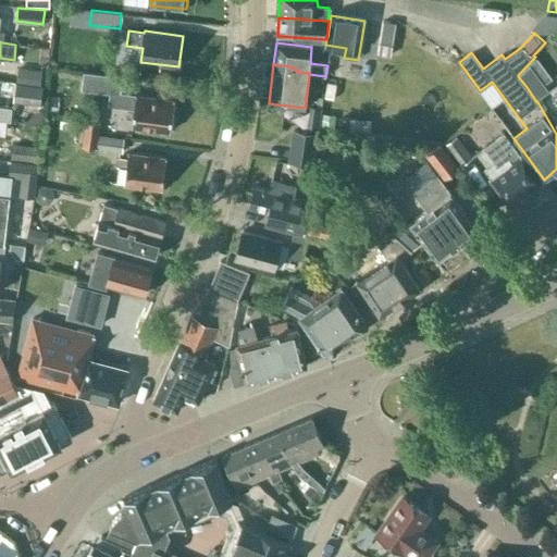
[(529,64),(518,76),(527,87),(535,100),(548,91),(529,64)]
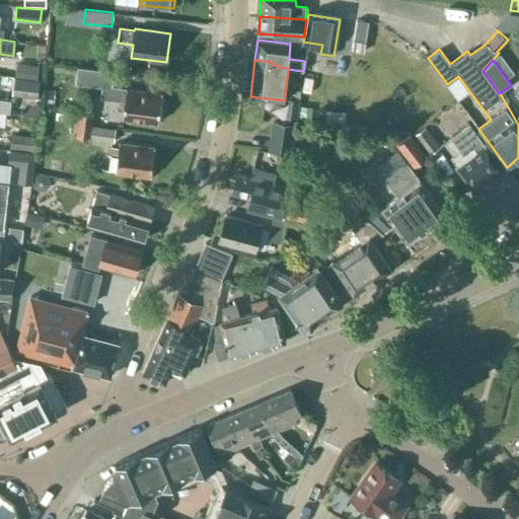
[(40,66),(24,64),(23,78),(38,80),(40,66)]
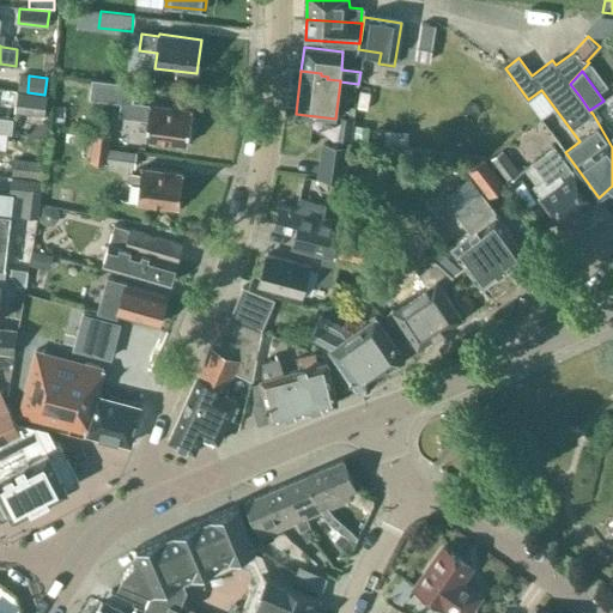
[(187,145),(192,109),(133,102),(135,84),(92,79),(89,98),(120,103),(119,116),(147,120),(145,139),(187,145)]
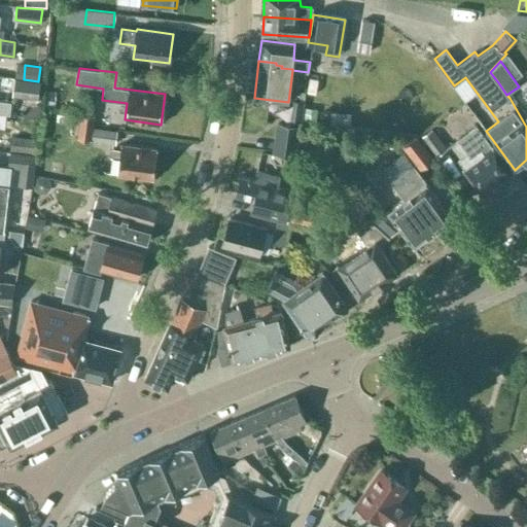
[(39,83),(15,80),(13,97),(37,99),(39,83)]
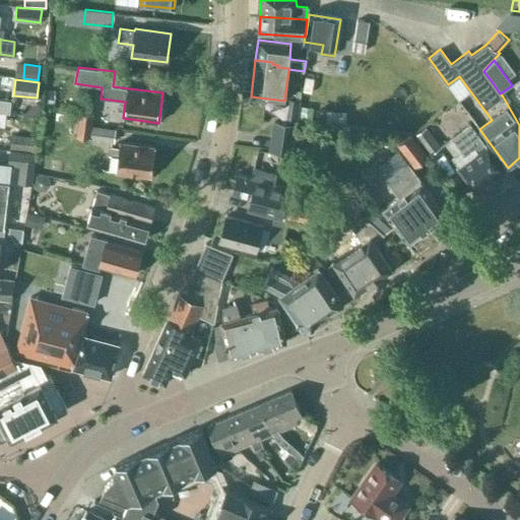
[(0,111),(4,112),(9,113),(11,100),(0,98),(0,111)]
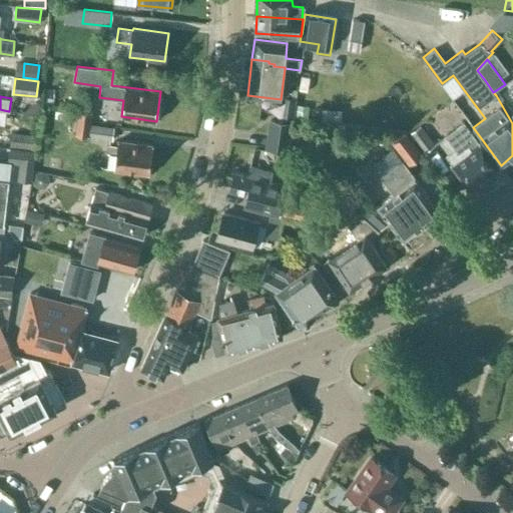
[(92,111),(78,110),(74,135),(112,140),(114,126),(91,123),(92,111)]
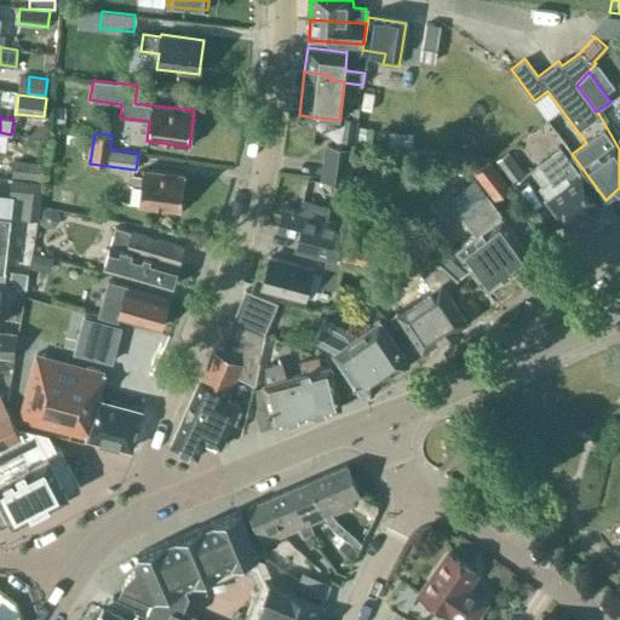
[(349,182),(354,149),(327,145),(322,178),(349,182)]
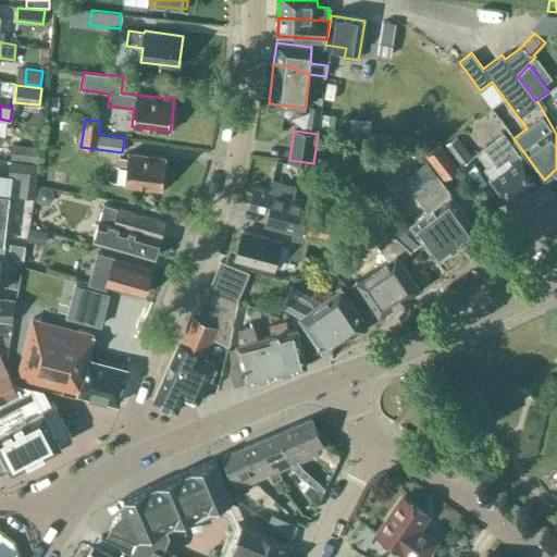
[(509,205),(541,182),(520,155),(504,133),(483,148),(494,162),(484,170),(490,177),(490,178),(509,205)]
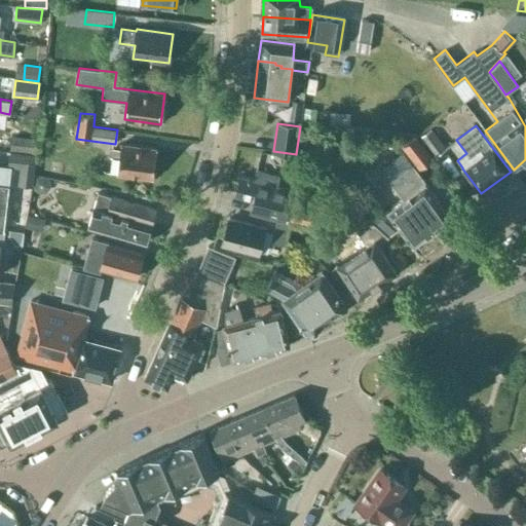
[(446,149),(430,128),(419,137),(435,157),(446,149)]
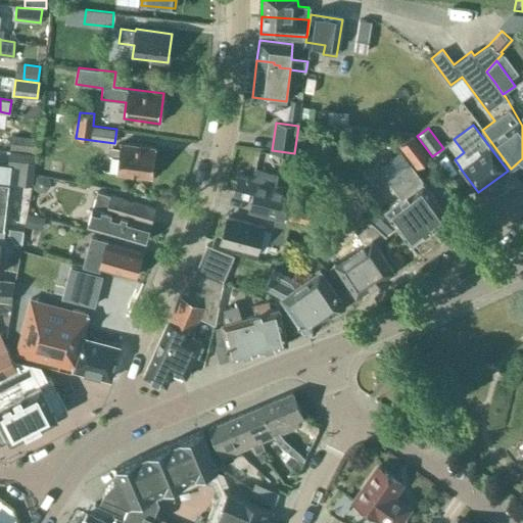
[(37,138),(11,135),(10,149),(36,151),(37,138)]
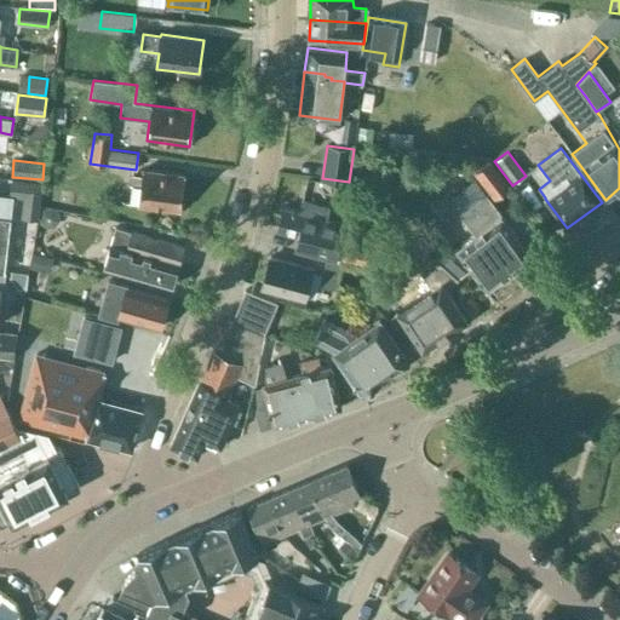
[(511,187),(492,161),(475,174),(494,200),(511,187)]
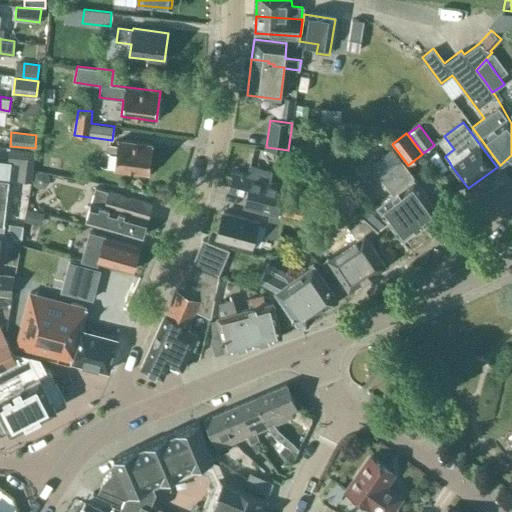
[(114,169),(149,174),(153,144),(117,140),(114,169)]
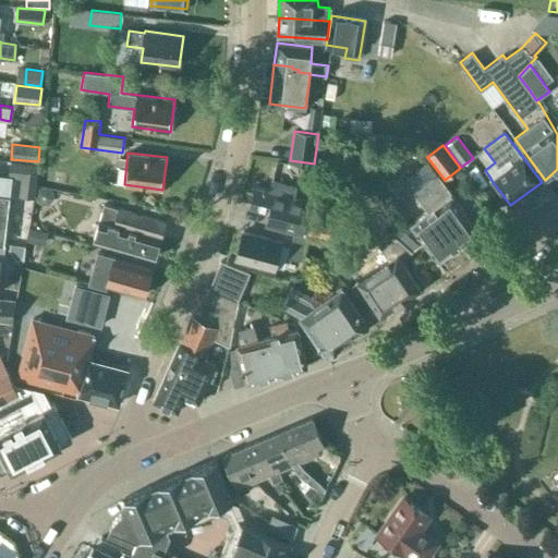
[(38,164),(10,160),(8,177),(21,178),(19,196),(34,197),(38,164)]
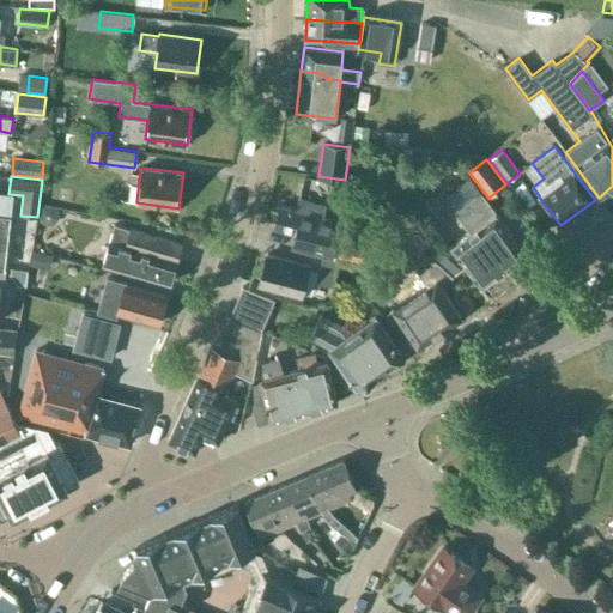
[(450,246),(480,285),(526,252),(480,192),(454,211),(469,231),(450,246)]
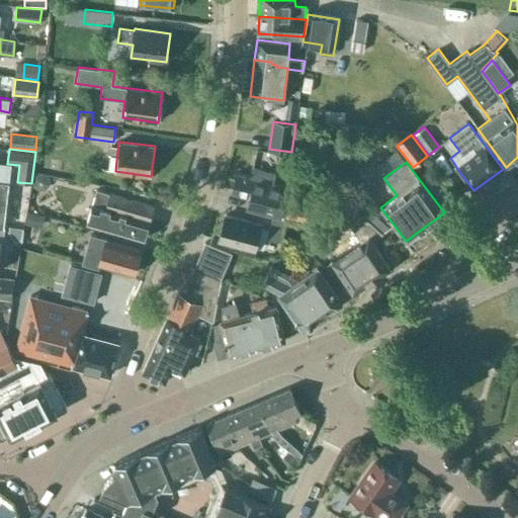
[(281,219),(282,219),(285,206),(282,205),(287,187),(272,183),(275,173),(252,167),(249,177),(237,173),(232,192),(261,200),(258,212),(281,219)]
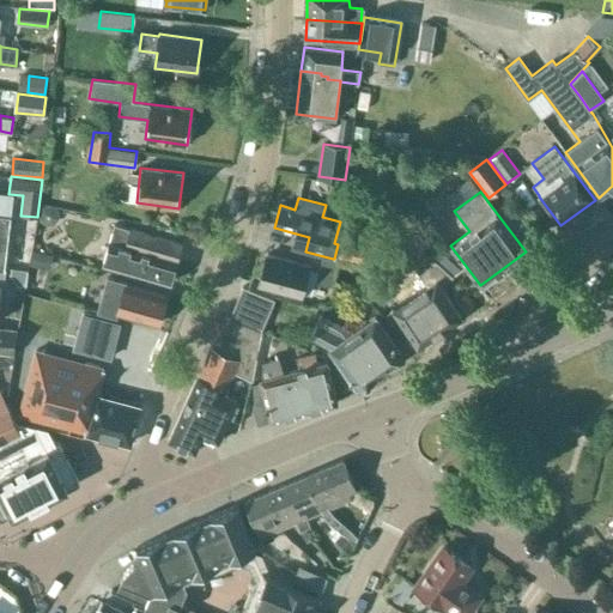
[(181,243),(117,225),(114,224),(103,265),(170,284),(181,243)]
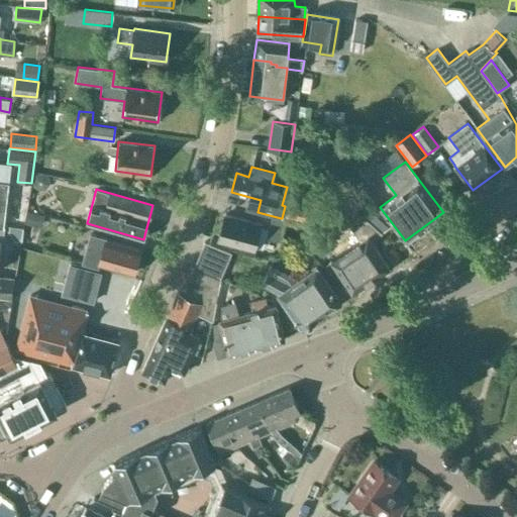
[(253,249),(261,223),(225,214),(218,240),(253,249)]
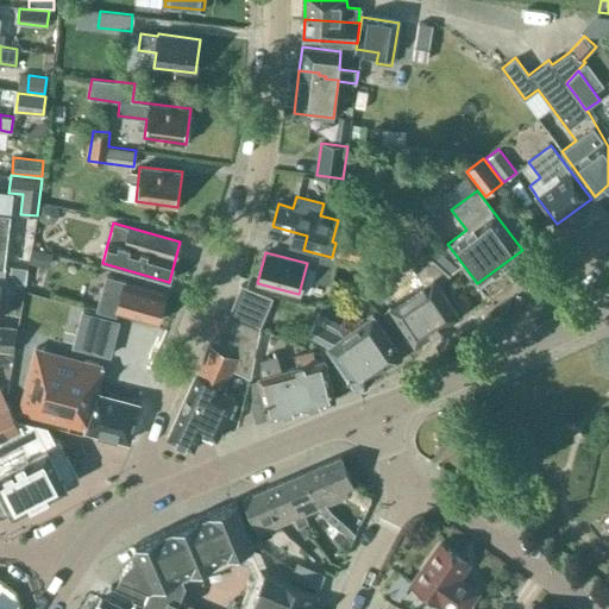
[(433,259),(424,259),(408,262),(424,284),(389,307),(415,345),(458,315),(437,284),(450,275),(433,259)]
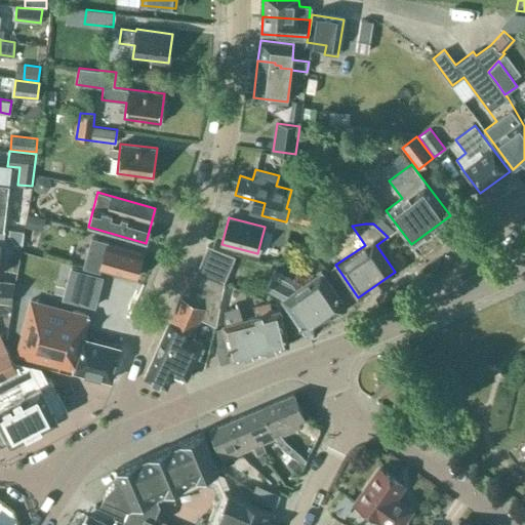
[(102,268),(135,277),(143,254),(108,244),(109,242),(92,237),(83,268),(101,272),(102,268)]
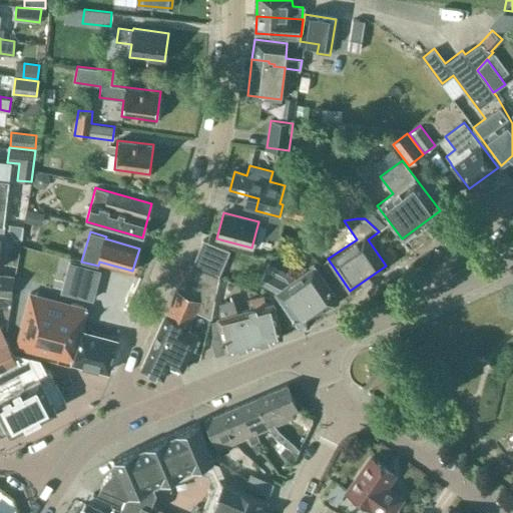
[(189,263),(188,266),(218,278),(219,277),(230,251),(203,239),(192,265),(189,263)]
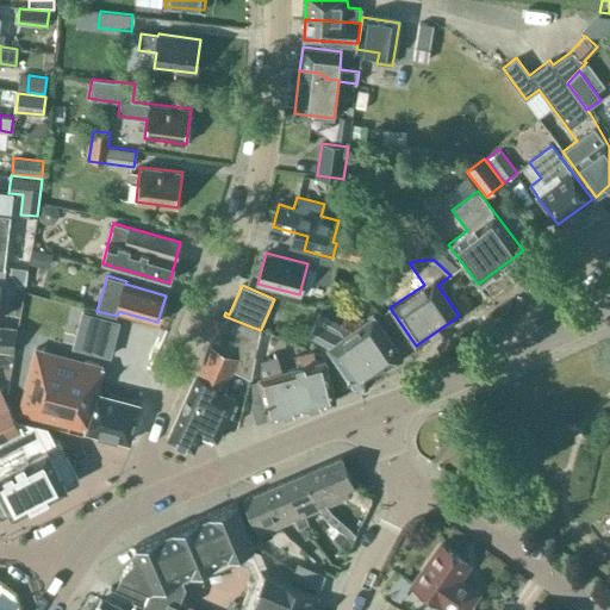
[(110,356),(119,322),(81,312),(76,334),(86,336),(82,349),(110,356)]
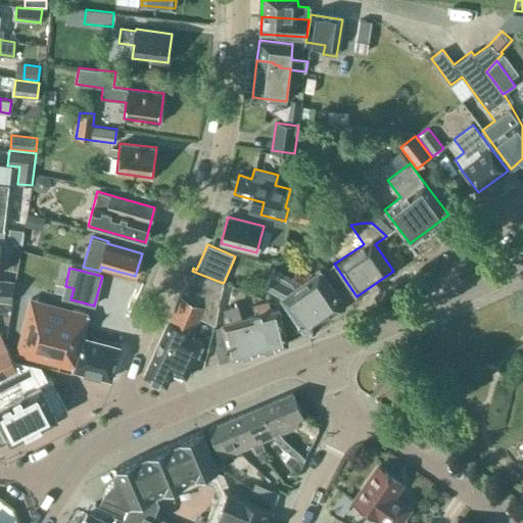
[(340,310),(342,300),(339,299),(319,270),(302,282),(300,280),(275,268),(265,287),(281,296),(305,332),(307,330),(313,330),(314,332),(319,327),(318,326),(320,322),(338,308),(340,310)]
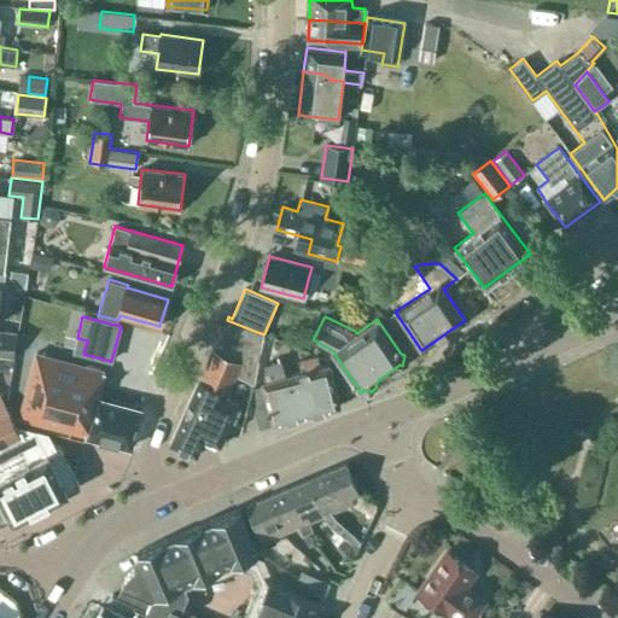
[(255,382),(257,368),(263,334),(227,320),(214,350),(213,349),(169,444),(196,456),(204,439),(220,447),(239,404),(227,398),(237,377),(254,384),(255,383),(255,382)]
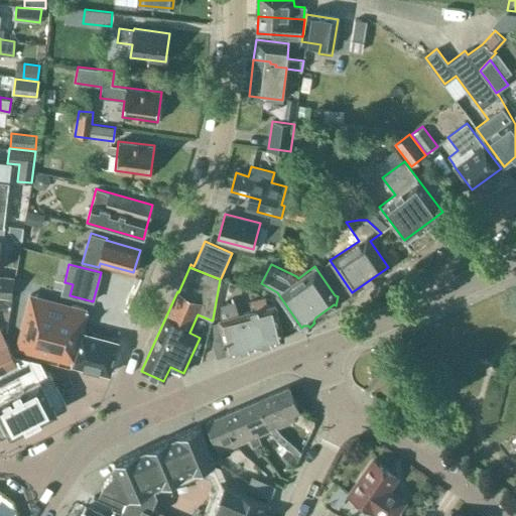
[(14,276),(0,274),(0,296),(11,297),(14,276)]
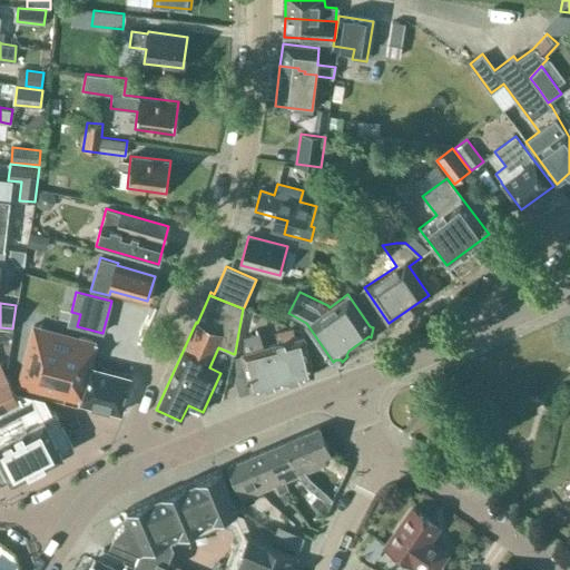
[(97,342),(39,327),(23,387),(75,401),(77,394),(82,395),(90,366),(96,346),(97,342)]
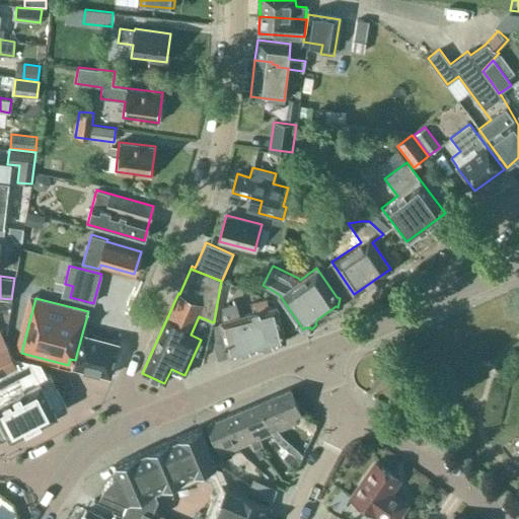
[(218,359),(286,342),(276,305),(269,307),(267,299),(249,303),(251,312),(239,315),(236,302),(222,305),(221,320),(220,320),(224,337),(215,339),(214,344),(218,359)]
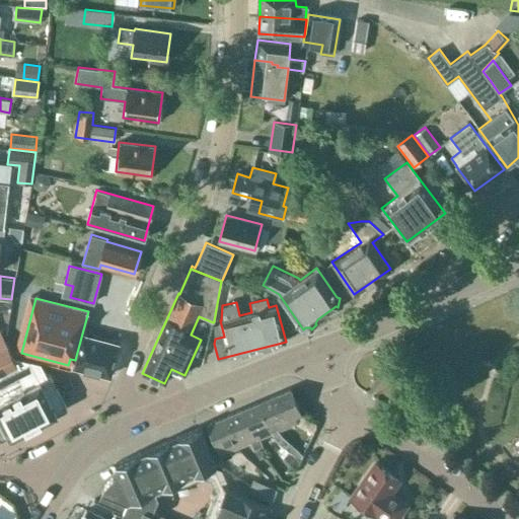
[(67,408),(50,375),(48,376),(41,363),(13,355),(0,329),(0,436),(1,439),(9,435),(10,438),(57,414),(57,413),(67,408)]
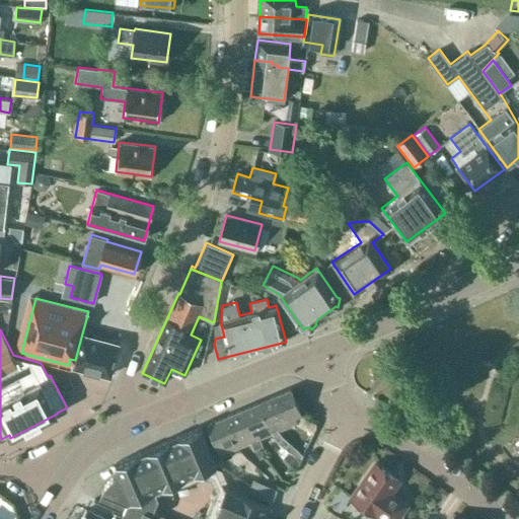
[(120,344),(82,334),(75,360),(74,367),(110,376),(120,344)]
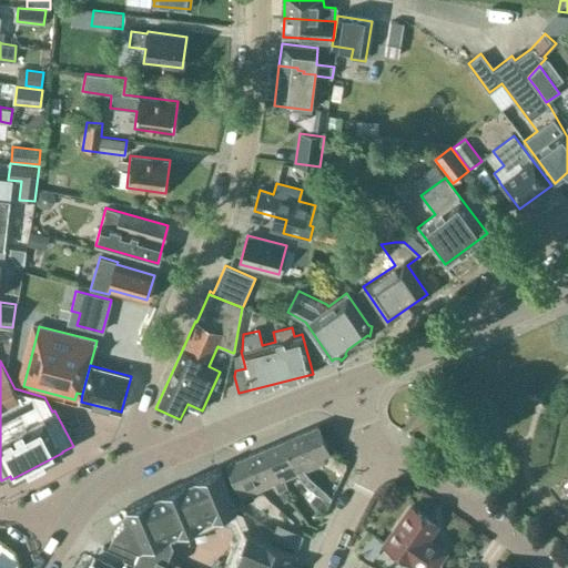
[(317,426),(284,440),(297,475),(298,475),(301,480),(317,496),(318,496),(327,505),(331,498),(306,477),(304,472),(325,464),(323,457),(330,455),(330,454),(317,426)]
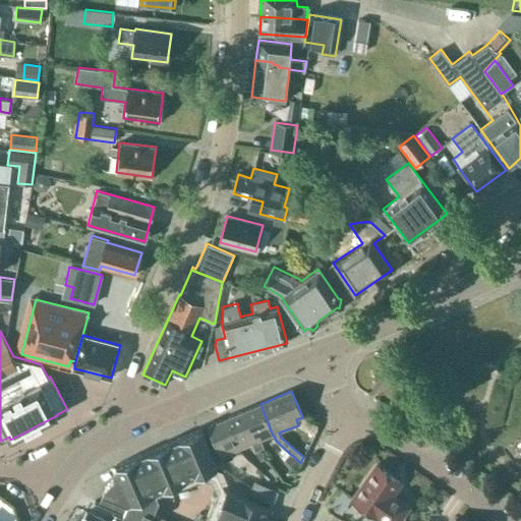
[(243,411),(259,450),(264,448),(261,441),(273,436),(261,404),(243,411)]
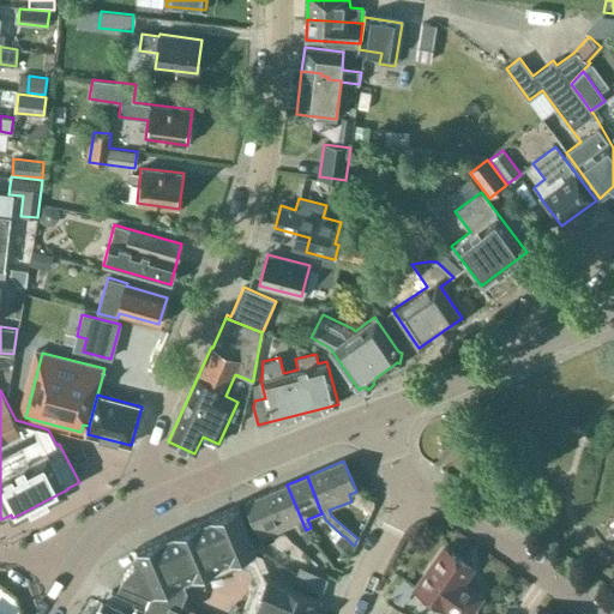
[(287,485),(266,493),(282,530),(298,524),(301,531),(306,530),(287,485)]
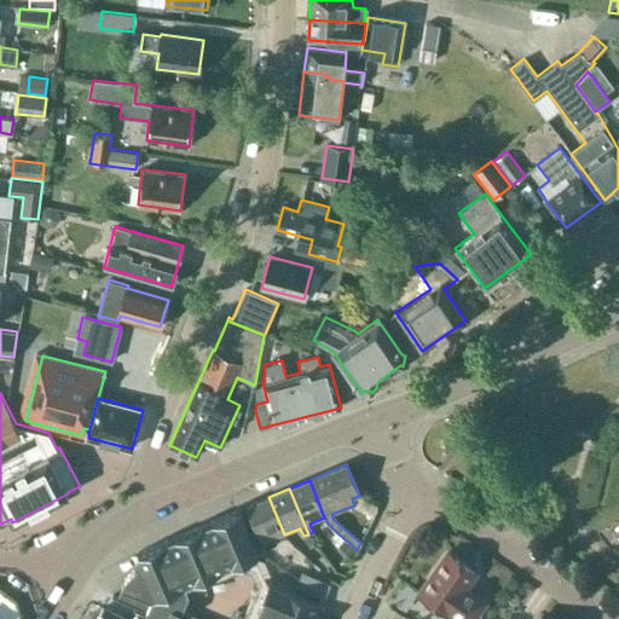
[(275,539),(284,534),(268,497),(248,505),(266,549),(277,544),(275,539)]
